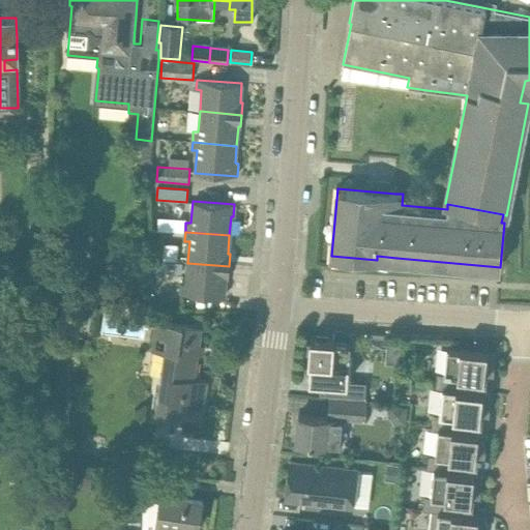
[(153,238),(151,259),(163,260),(163,252),(164,239),(153,238)]
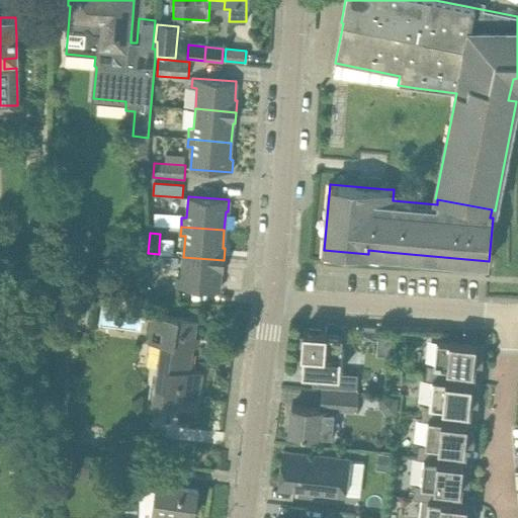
[(148,253),(147,264),(178,266),(179,255),(159,254),(148,253)]
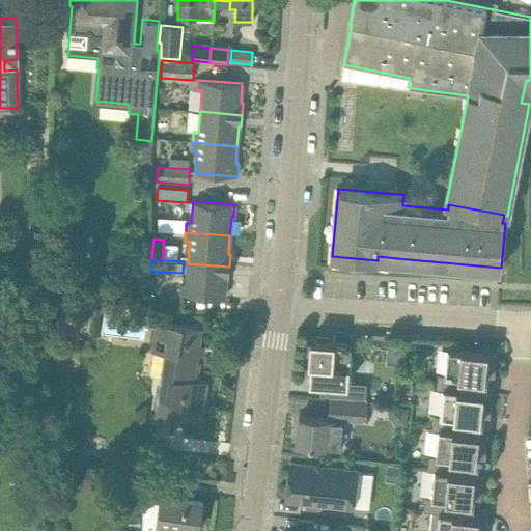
[(229,278),(229,267),(188,263),(186,284),(180,283),(180,294),(225,297),(226,278),(229,278)]
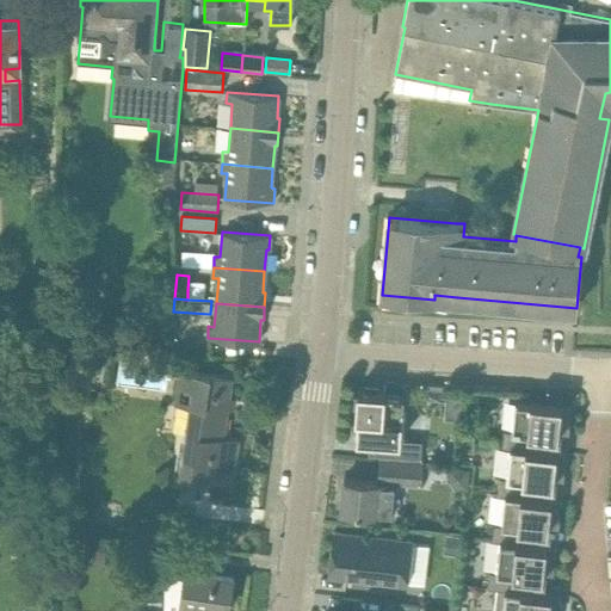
[(232,377),(208,374),(181,370),(177,402),(191,403),(180,474),(232,481),(238,439),(223,437),(232,377)]
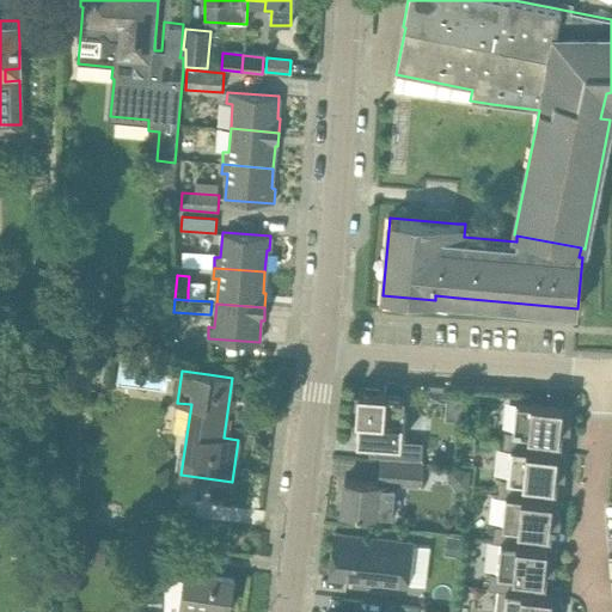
[(463,421),(465,392),(447,391),(448,387),(428,385),(427,401),(446,402),(445,420),(463,421)]
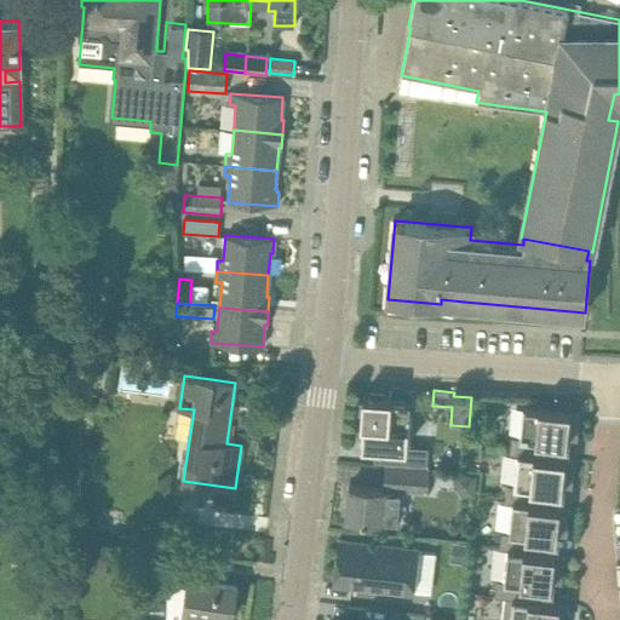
[(428,447),(406,446),(409,401),(390,400),(391,397),(362,395),(360,424),(363,424),(362,445),(374,445),(373,461),(426,465),(428,447)]
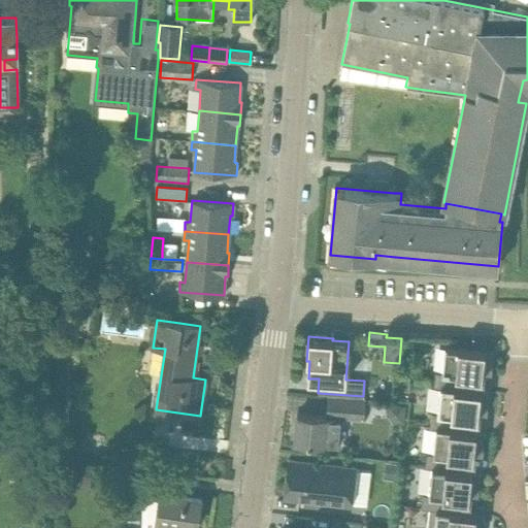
[(440,387),(460,388),(461,375),(482,377),(483,373),(491,374),(494,351),(444,345),(441,372),(435,372),(434,386),(440,387)]
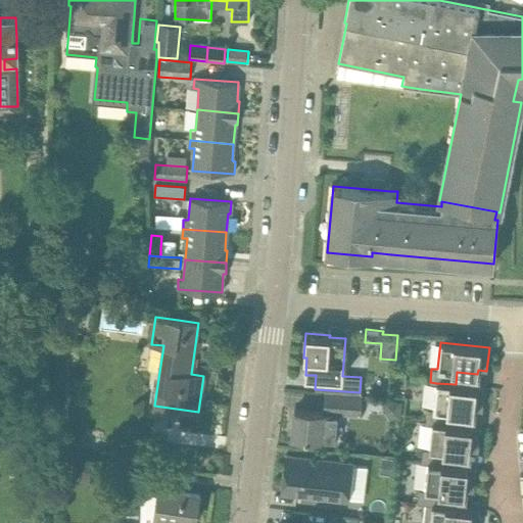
[(396,364),(394,377),(406,378),(407,366),(396,364)]
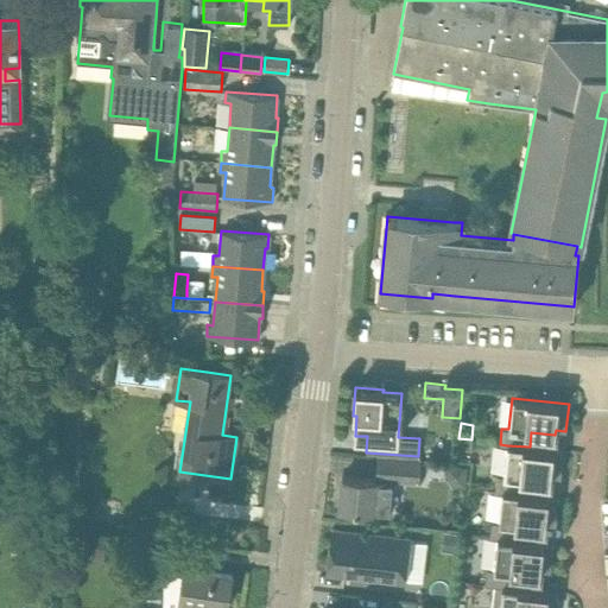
[(563,450),(530,447),(507,445),(504,476),(496,475),(495,491),(502,492),(525,494),(526,479),(550,481),(551,476),(561,477),(563,450)]
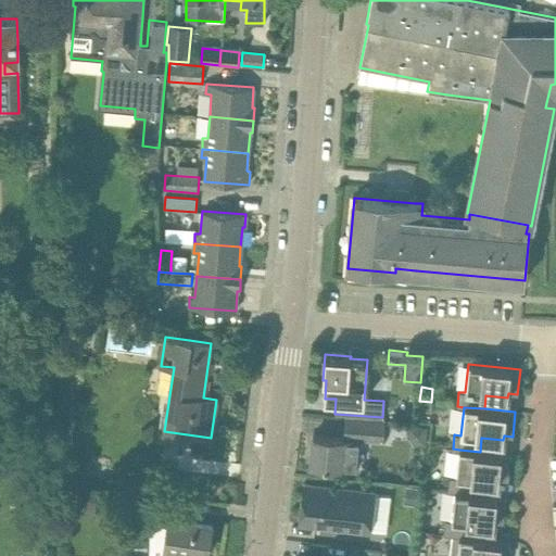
[(383,442),(384,421),(345,418),(343,438),(313,436),(310,466),(358,470),(362,440),(383,442)]
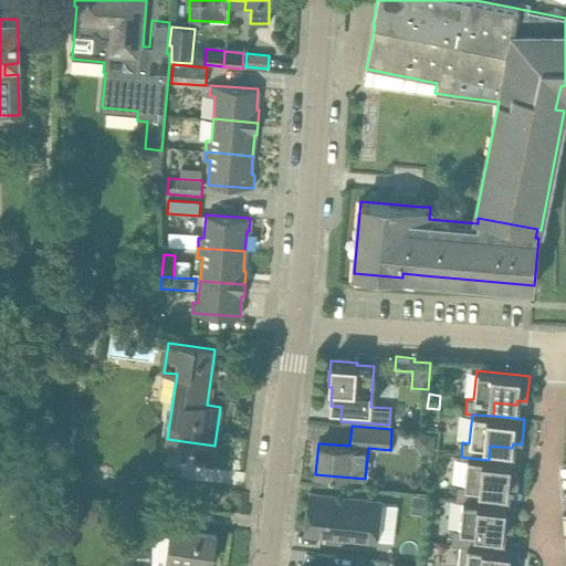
[(436,435),(415,433),(413,446),(420,452),(435,453),(436,435)]
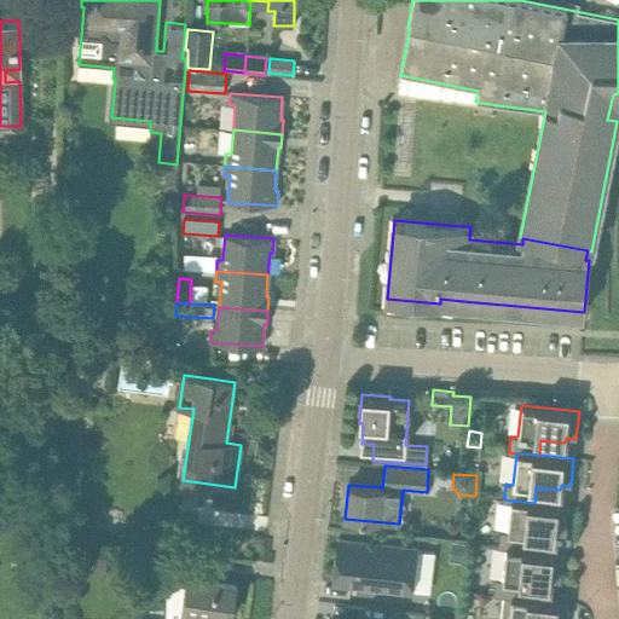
[(498,548),(505,548),(530,550),(531,536),(555,538),(555,533),(566,534),(568,505),(534,503),(512,501),(508,532),(501,532),(498,548)]
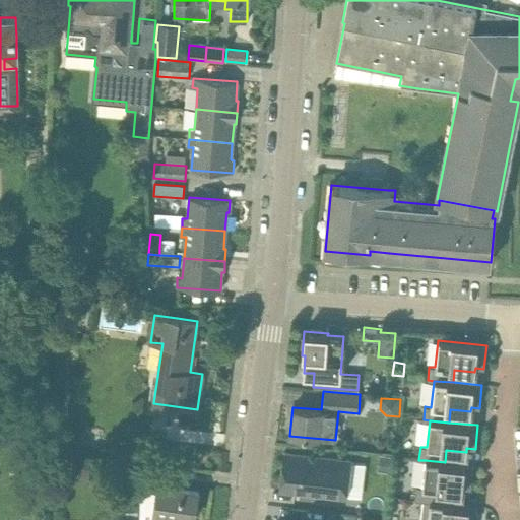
[(350,461),(304,455),(283,453),(279,491),(346,498),(345,497),(350,461)]
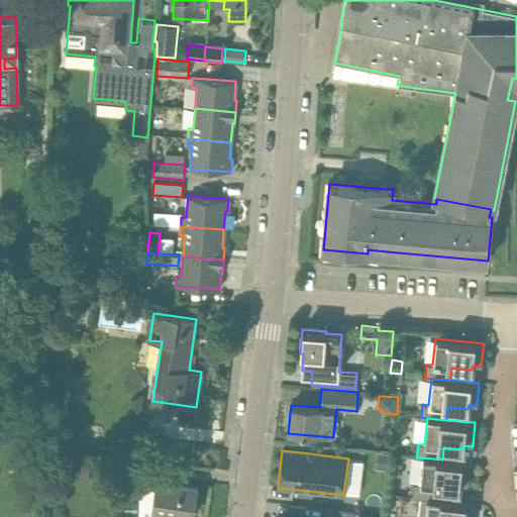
[(387,471),(389,453),(377,452),(375,469),(387,471)]
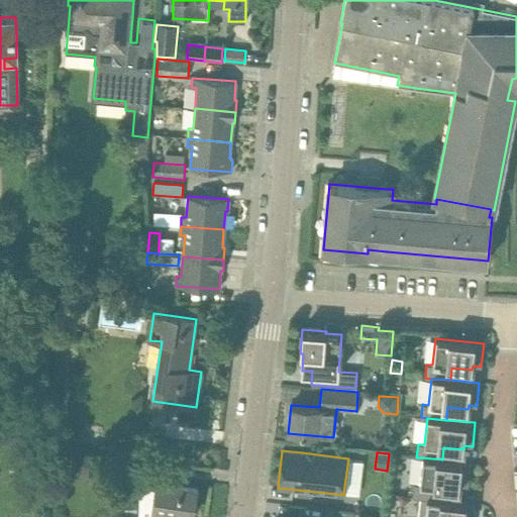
[(471,462),(442,459),(422,457),(420,485),(414,484),(412,497),(421,498),(437,499),(439,487),(459,489),(459,485),(469,486),(471,462)]
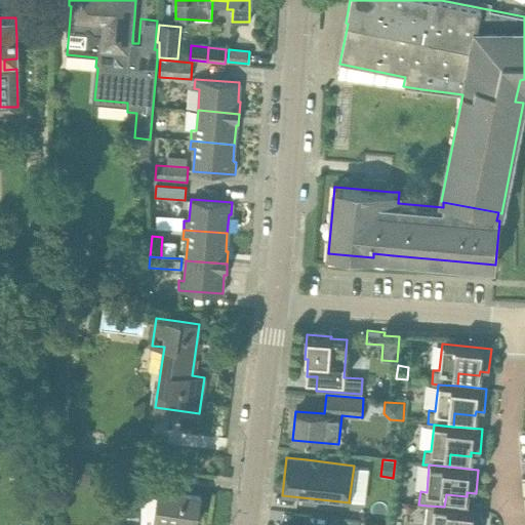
[(174,491),(176,473),(146,469),(143,489),(142,524),(158,524),(160,520),(192,524),(195,524),(200,494),(174,491)]
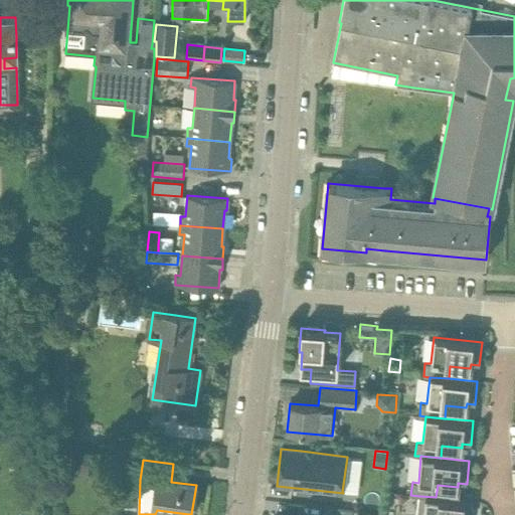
[(416,514),(471,514),(473,501),(436,497),(419,496),(416,514)]
